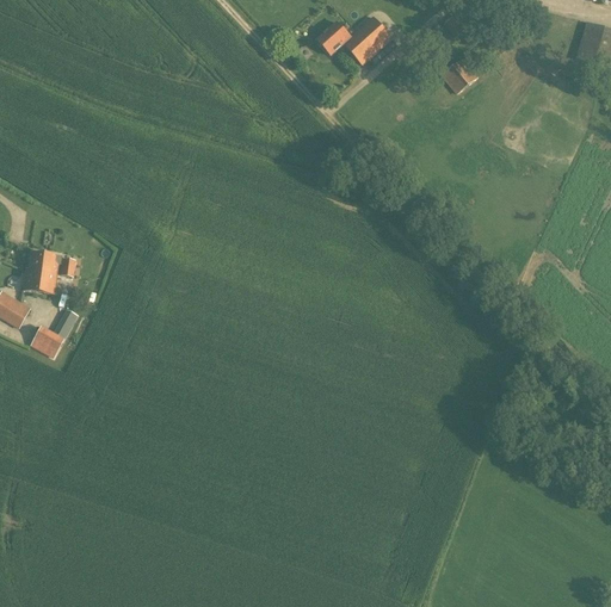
[(444,23),(456,37),(467,28),(455,14),(444,23)]
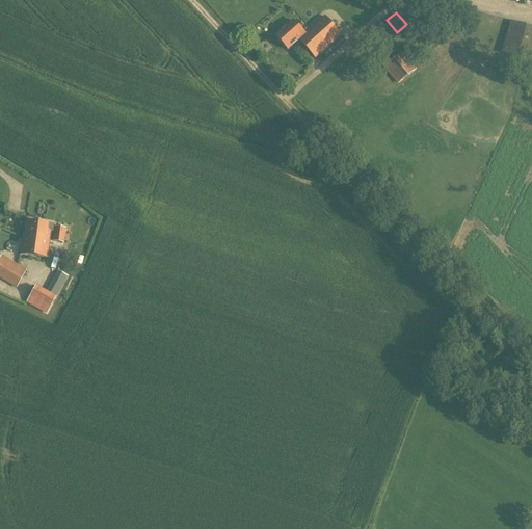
[(306,31),(298,37),(316,56),(342,32),(325,14),(304,31),(306,31)]
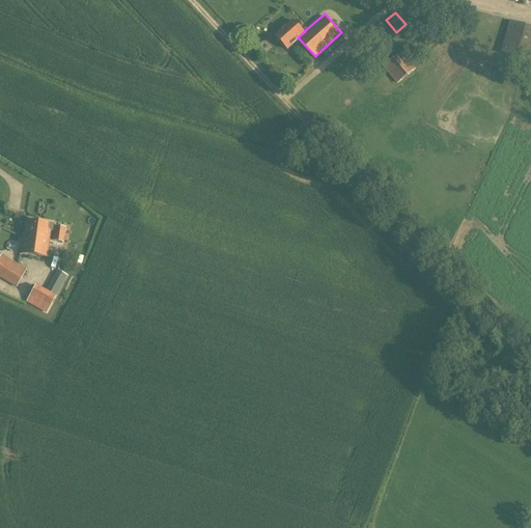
[(287,47),(298,37),(305,31),(304,31),(292,19),(276,34),(287,47)]
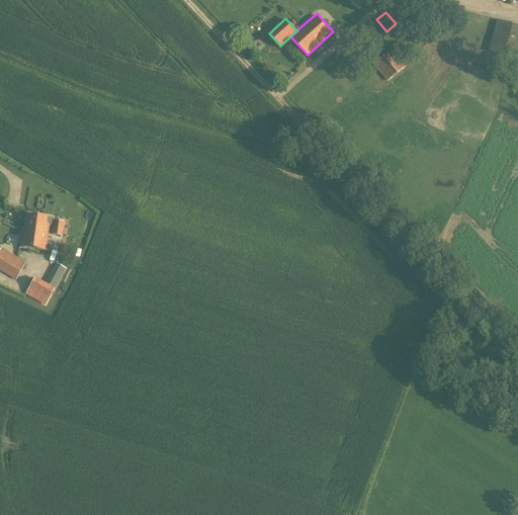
[(507,55),(512,67),(516,67),(517,59),(517,23),(498,18),(488,49),(507,55)]
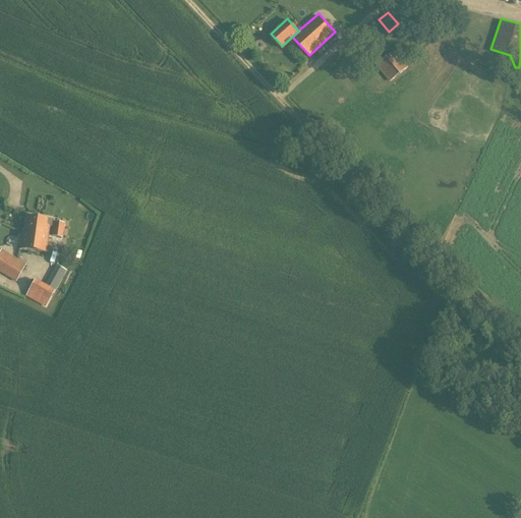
[(365,50),(390,79),(408,64),(395,49),(385,56),(374,43),(365,50)]
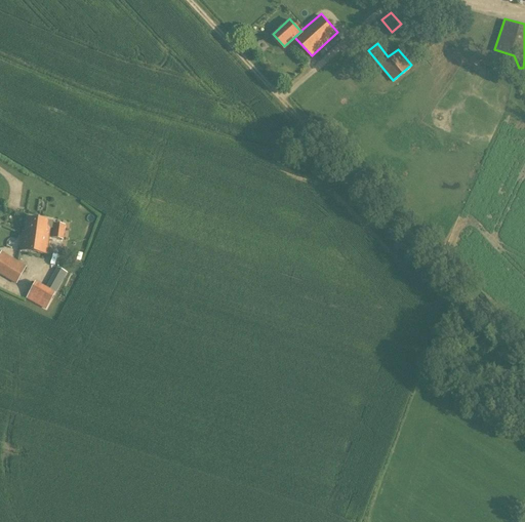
[(27,216),(25,230),(25,233),(39,235),(39,236),(47,237),(49,226),(51,227),(52,219),(27,216)]
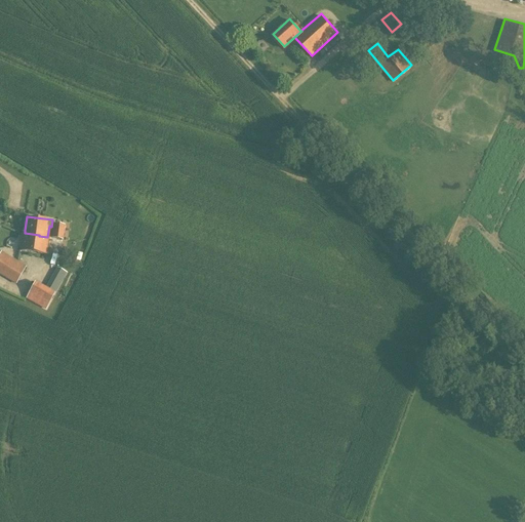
[(51,236),(63,237),(65,223),(53,221),(51,236)]
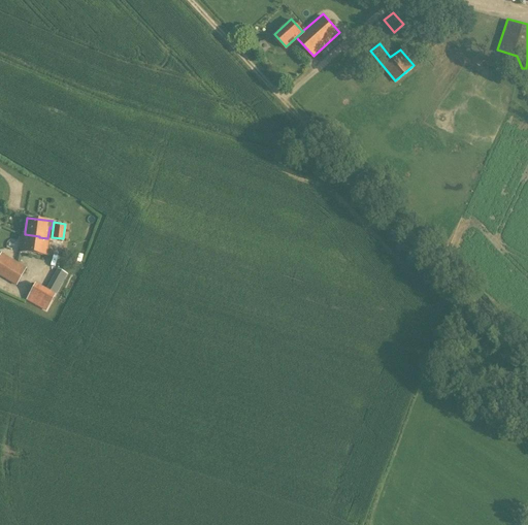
[(25,231),(23,231),(20,250),(46,253),(47,238),(39,237),(39,236),(25,234),(25,231)]
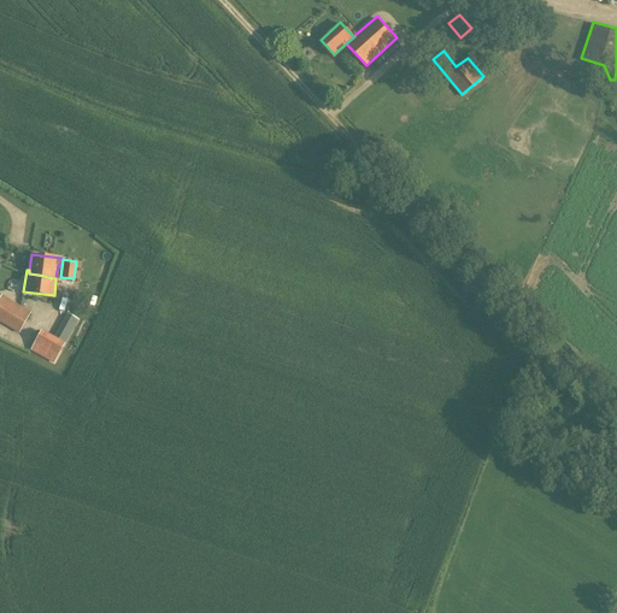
[(0,294),(0,319),(19,330),(30,310),(1,293),(0,294)]
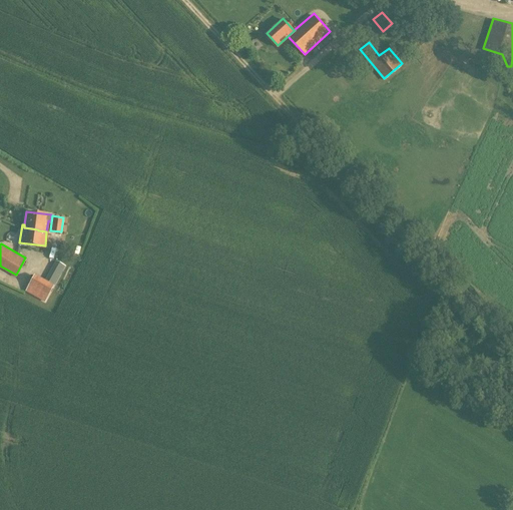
[(34,273),(25,290),(44,300),(62,268),(55,264),(46,279),(34,273)]
